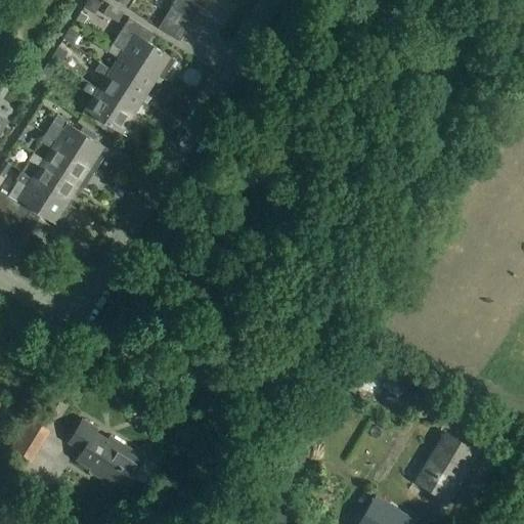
[(94,16),(100,5),(90,0),(87,0),(83,9),(94,16)]
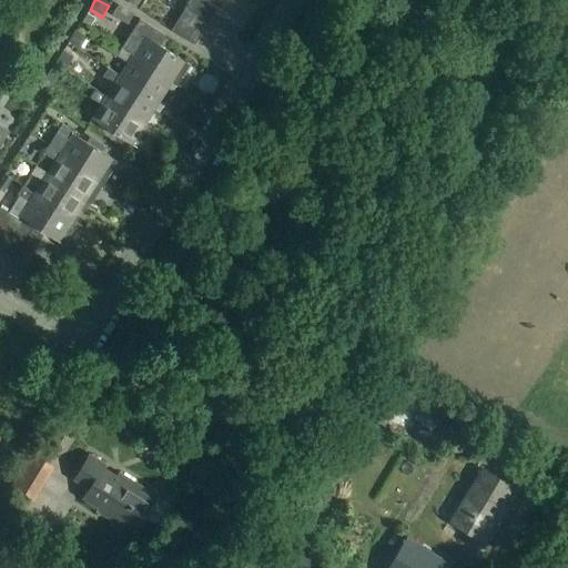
[(206,24),(214,13),(192,0),(191,0),(184,11),(206,24)]
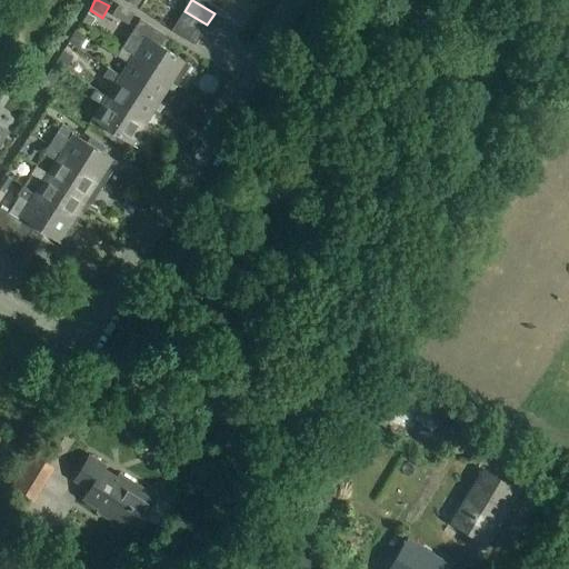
[(215,13),(221,2),(218,0),(192,0),(215,13)]
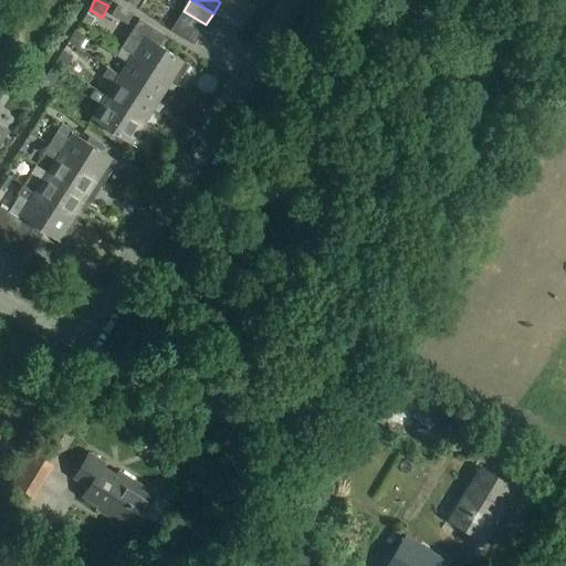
[(177,22),(199,35),(206,24),(184,11),(177,22)]
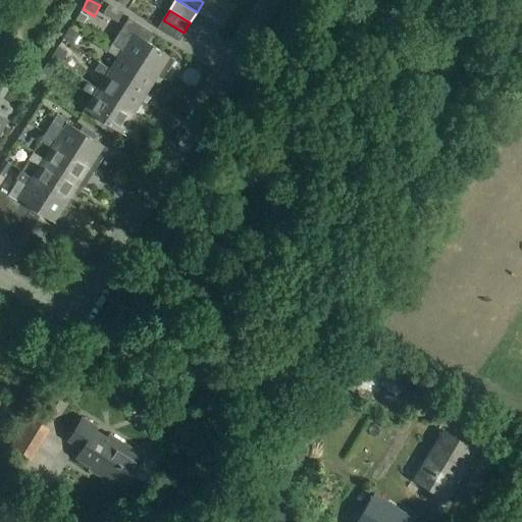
[(82,27),(86,19),(79,14),(73,21),(82,27)]
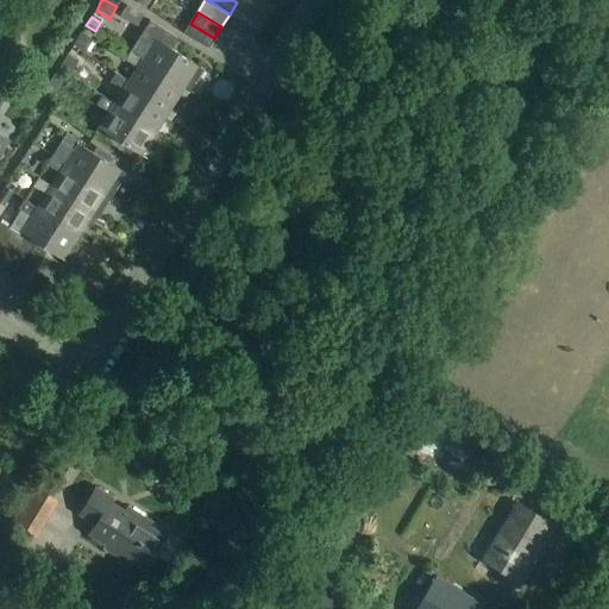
[(140,62),(188,93),(202,70),(170,51),(177,41),(149,23),(138,39),(139,39),(131,52),(142,60),(140,62)]
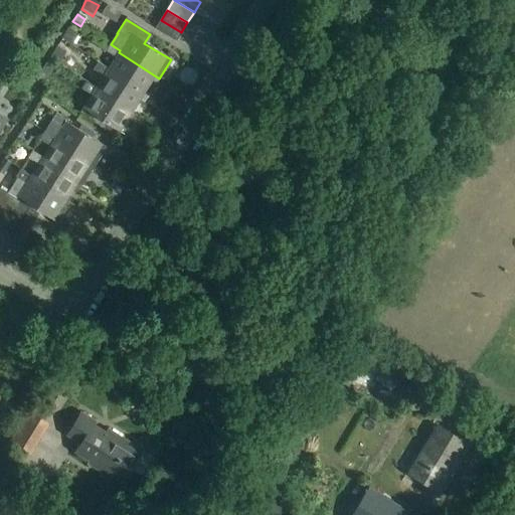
[(155,30),(175,42),(181,32),(161,20),(155,30)]
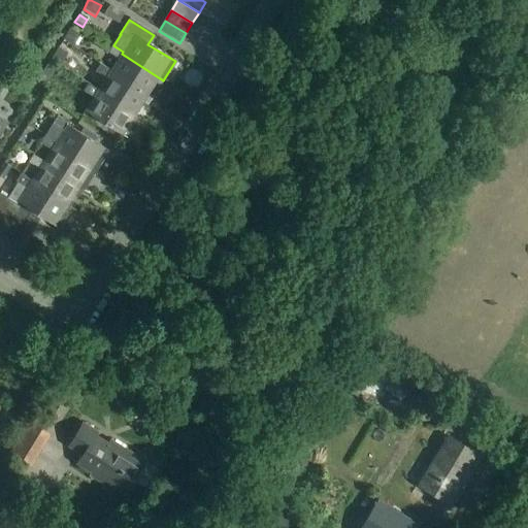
[(73,48),(79,37),(69,31),(62,42),(73,48)]
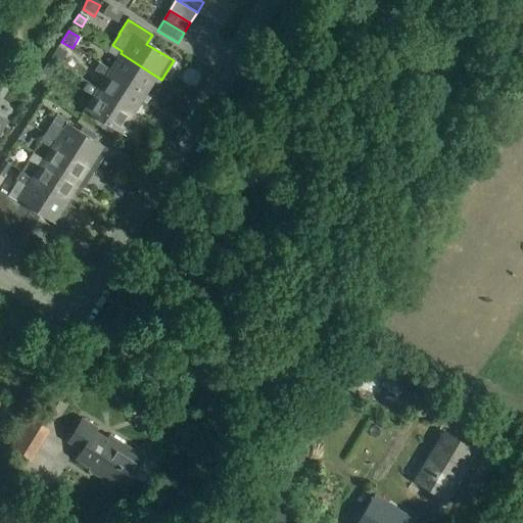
[(122,51),(112,45),(111,45),(106,52),(117,58),(109,70),(108,73),(149,99),(161,80),(121,53),(122,51)]
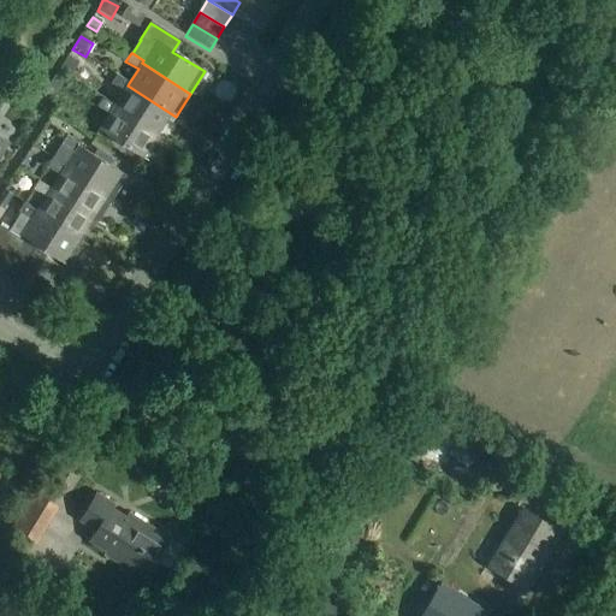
[(77,64),(67,57),(59,71),(69,77),(77,64)]
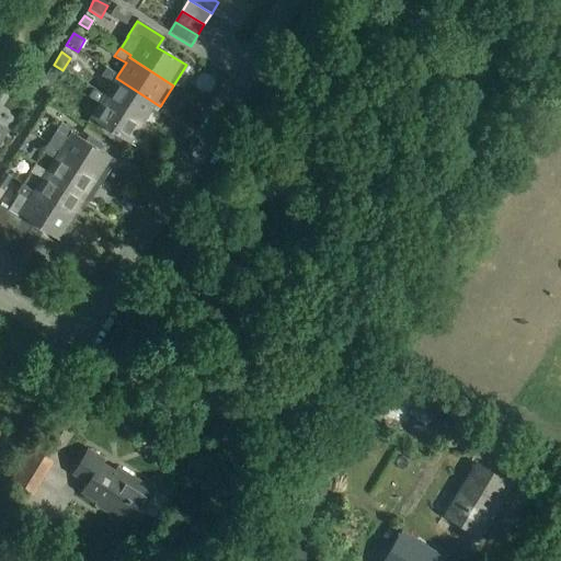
[(116,78),(117,76),(106,68),(102,76),(113,83),(105,95),(103,98),(147,126),(160,106),(116,78)]
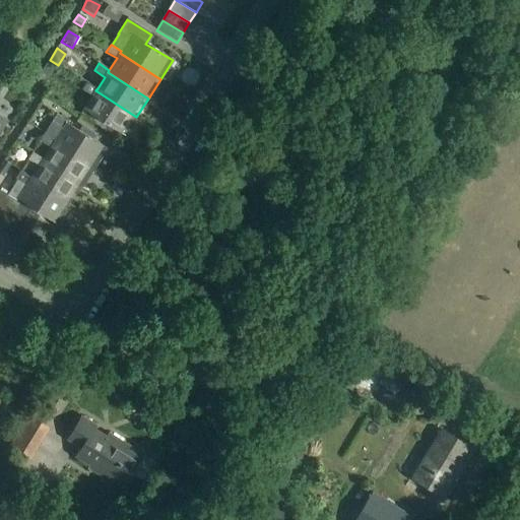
[(48,79),(54,69),(47,64),(41,74),(48,79)]
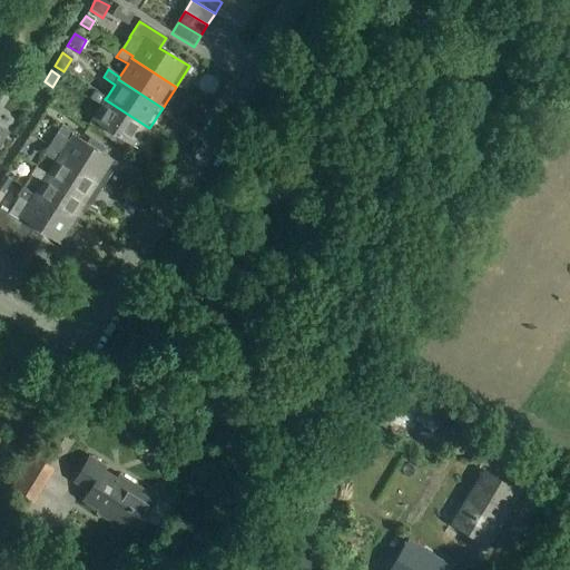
[(105,99),(107,97),(89,86),(84,94),(101,106),(91,121),(136,149),(149,128),(105,99)]
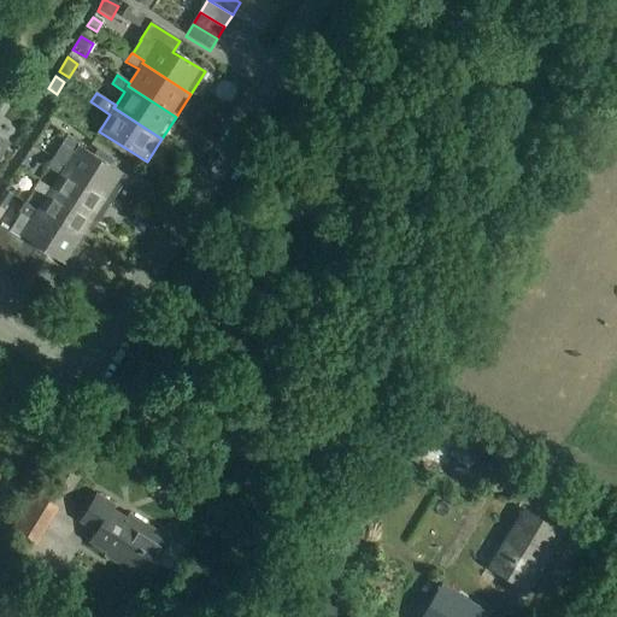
[(64,170),(111,201),(127,177),(80,147),(81,145),(66,136),(62,145),(63,146),(54,159),(65,166),(64,170)]
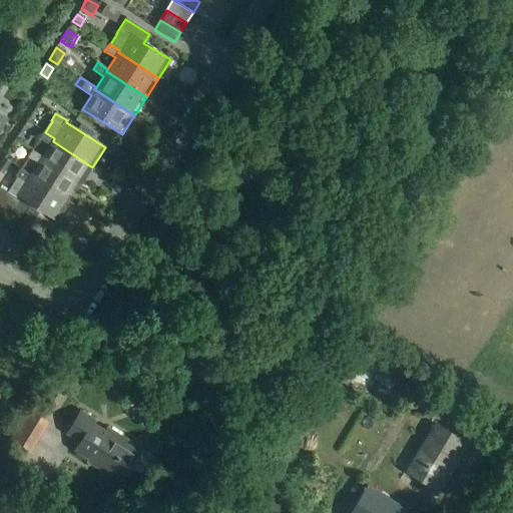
[(54,138),(45,132),(44,132),(39,139),(49,145),(42,157),(40,160),(81,186),(92,167),(53,141),(54,138)]
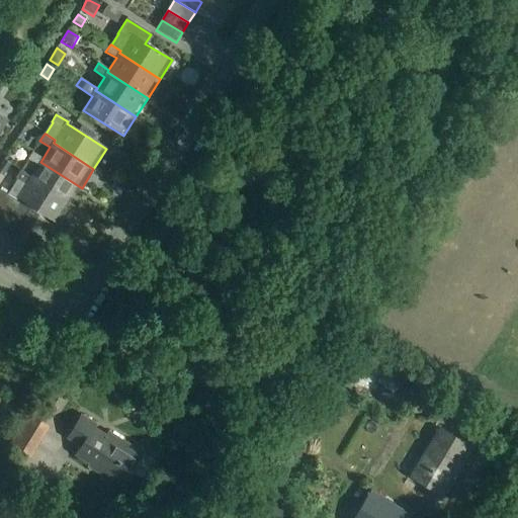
[(40,162),(42,159),(32,152),(27,160),(38,166),(31,178),(29,180),(70,206),(82,188),(40,162)]
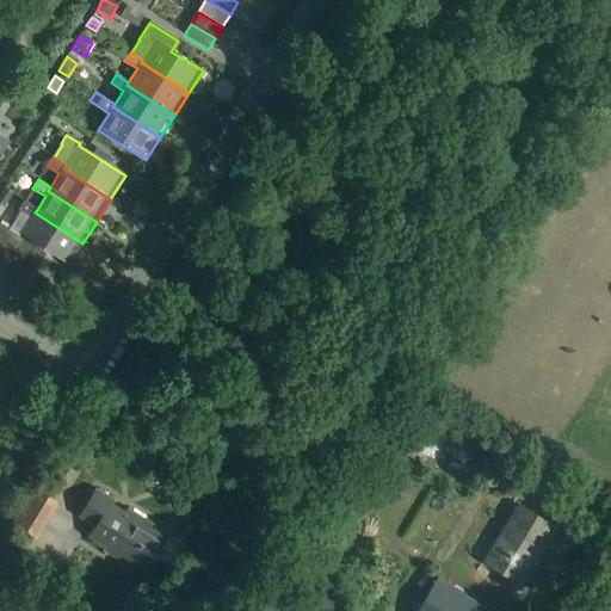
[(4,189),(0,195),(0,205),(4,208),(12,195),(4,189)]
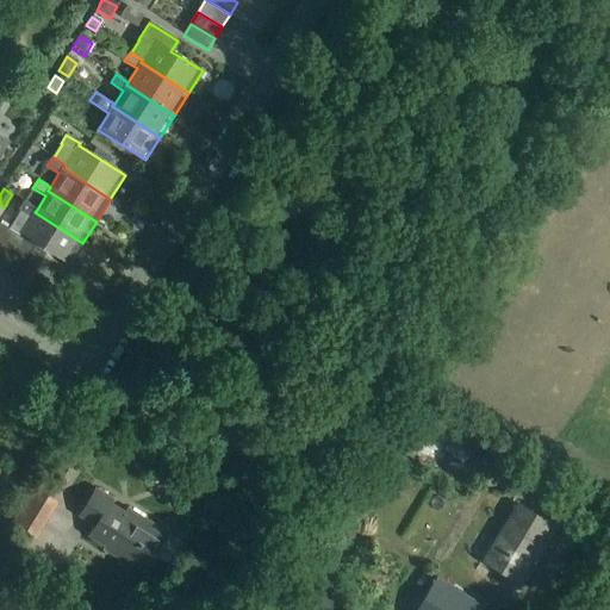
[(35,212),(37,210),(24,201),(18,210),(31,218),(20,235),(23,237),(35,244),(48,253),(68,266),(82,243),(35,212)]
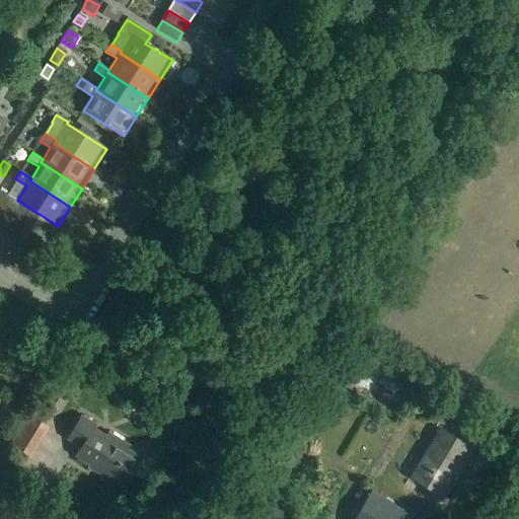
[(0,210),(9,196),(0,190),(0,210)]
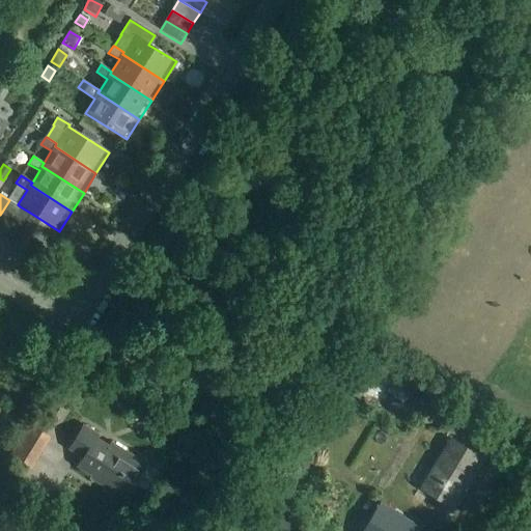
[(20,206),(18,204),(9,200),(0,215),(0,230),(3,232),(20,206)]
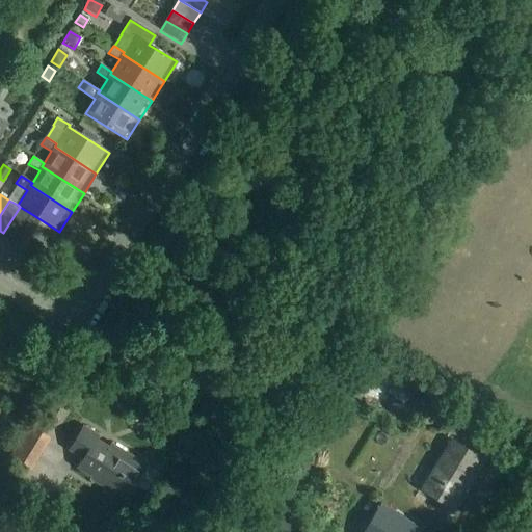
[(14,239),(30,213),(20,207),(3,233),(14,239)]
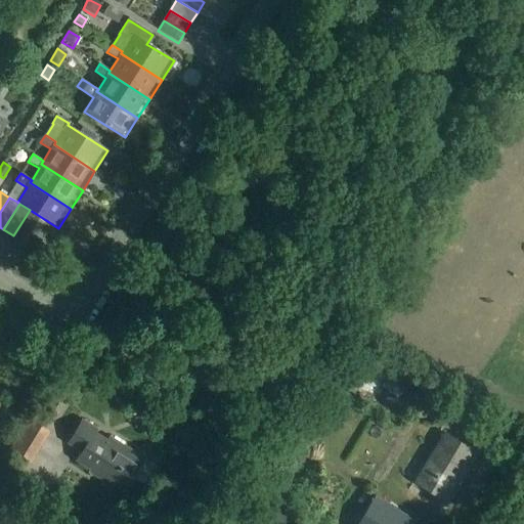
[(25,243),(41,217),(30,210),(13,235),(25,243)]
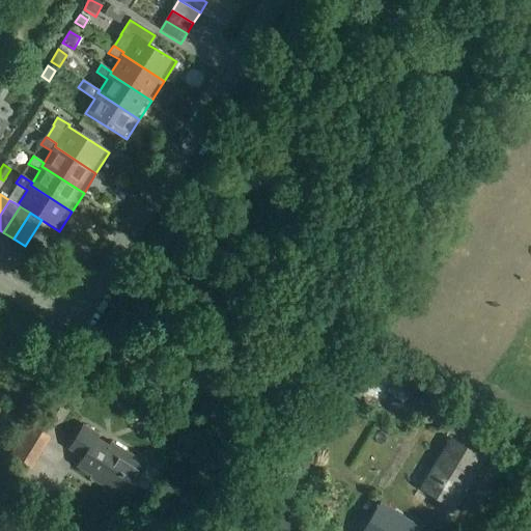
[(2,355),(1,357),(12,363),(14,361),(17,356),(6,348),(2,355)]
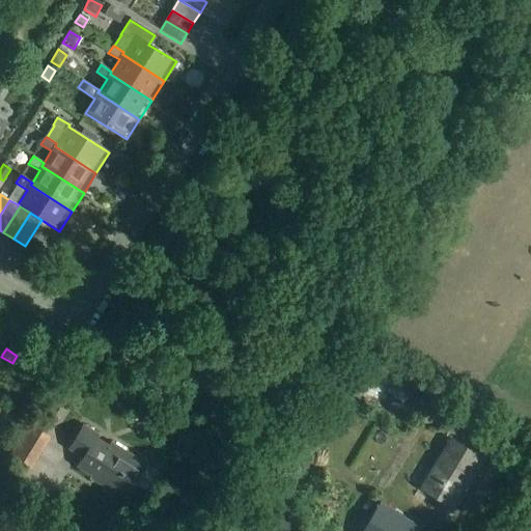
[(29,471),(51,438),(29,424),(7,457),(29,471)]
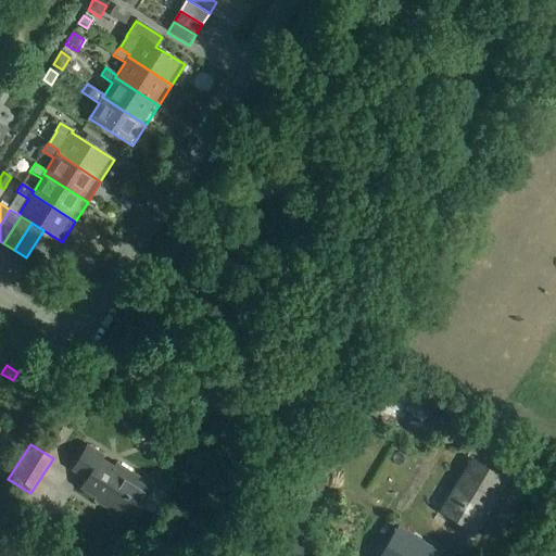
[(150,491),(99,460),(101,456),(86,446),(72,470),(86,479),(80,488),(133,520),(140,507),(151,515),(163,495),(152,488),(150,491)]
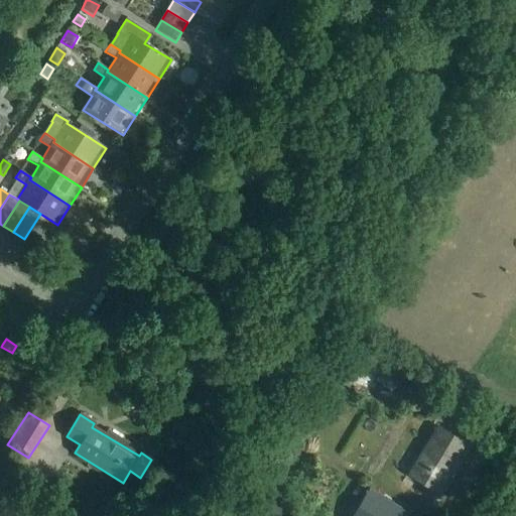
[(406,475),(437,493),(467,442),(436,425),(406,475)]
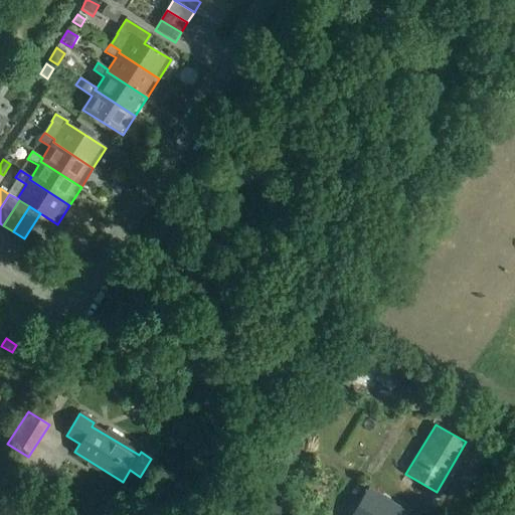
[(60,485),(76,475),(59,449),(44,459),(60,485)]
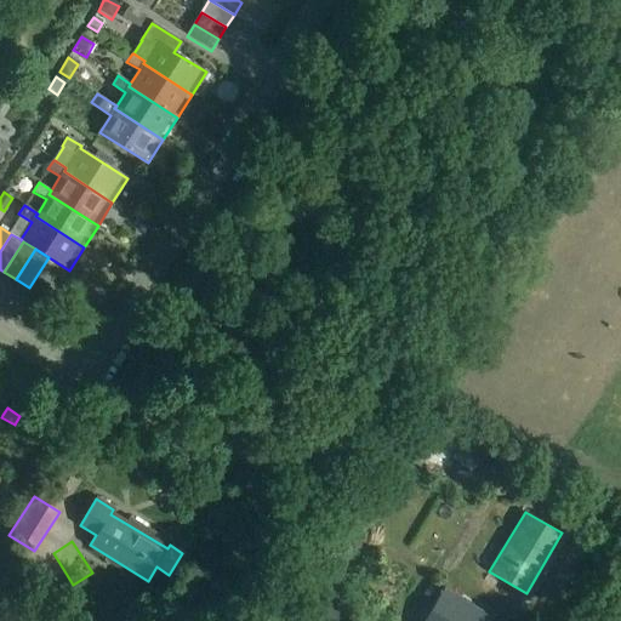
[(423,620),(496,620),(497,620),(445,588),(423,620)]
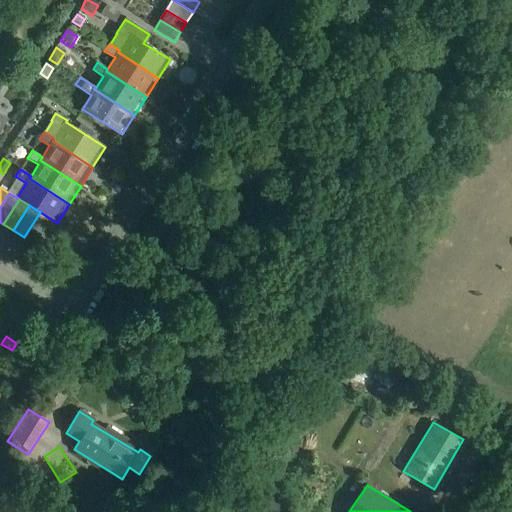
[(248,508),(254,511),(257,511),(259,509),(267,497),(268,495),(259,490),(248,508)]
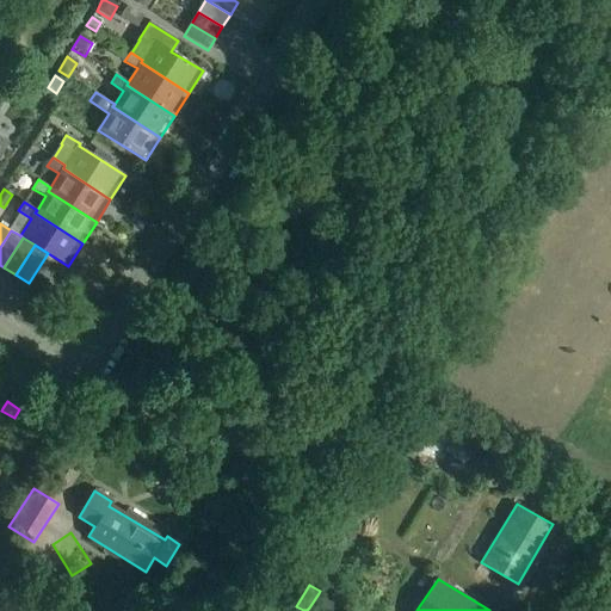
[(319,593),(309,608),(314,610),(333,610),(338,605),(319,593)]
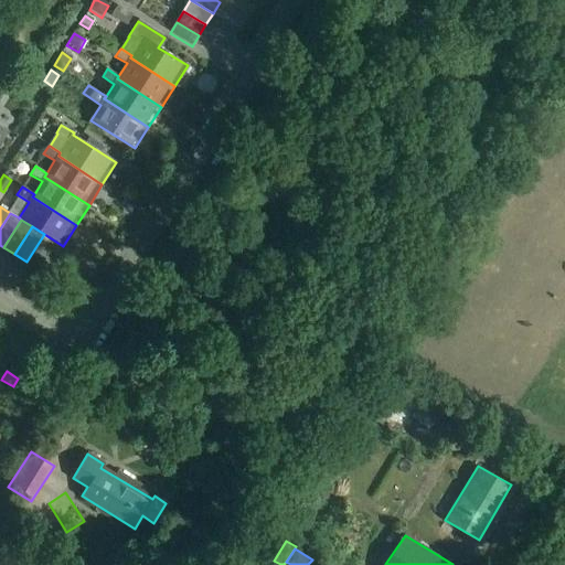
All buildings are outlined.
